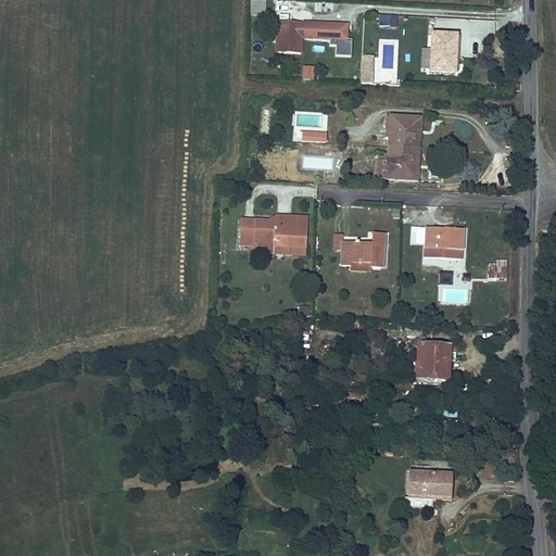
[(301,24),(300,42),(313,42),(314,12),(289,11),(289,23),(301,24)]
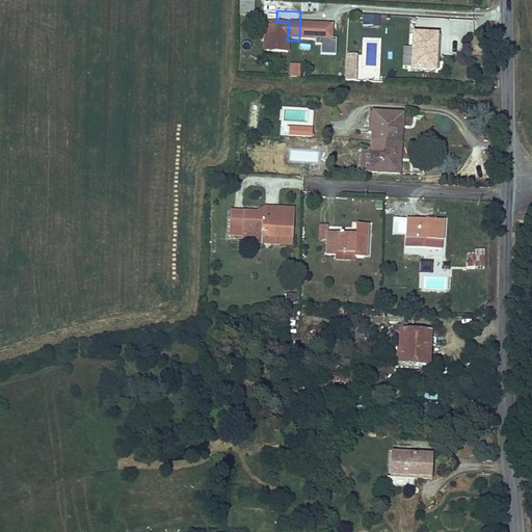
[(362,26),(380,26),(379,15),(362,15),(362,26)]
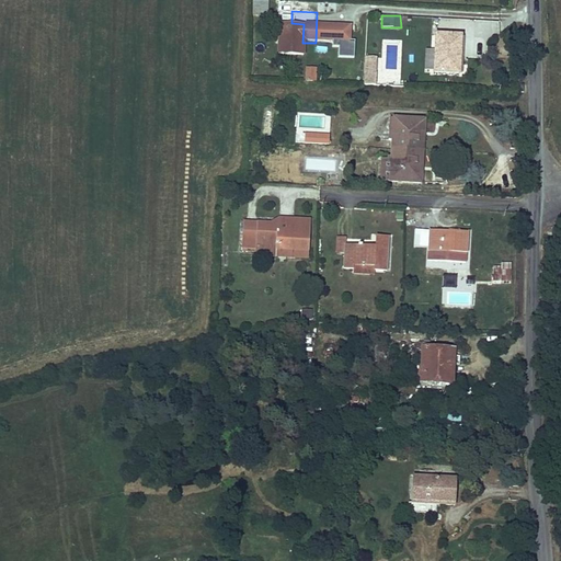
[(292,23),(290,42),(302,43),(304,24),(292,23)]
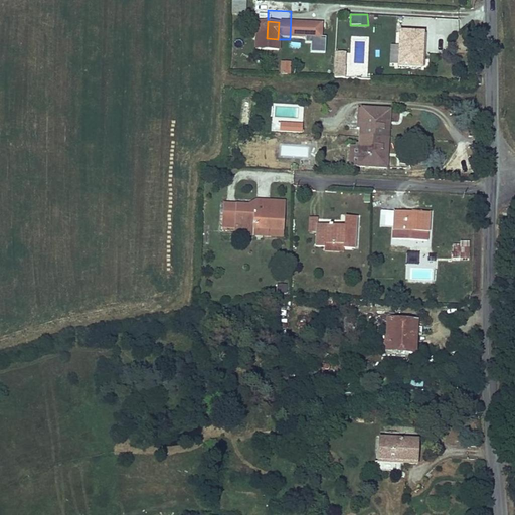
[(428,24),(405,22),(403,56),(427,57),(428,24)]
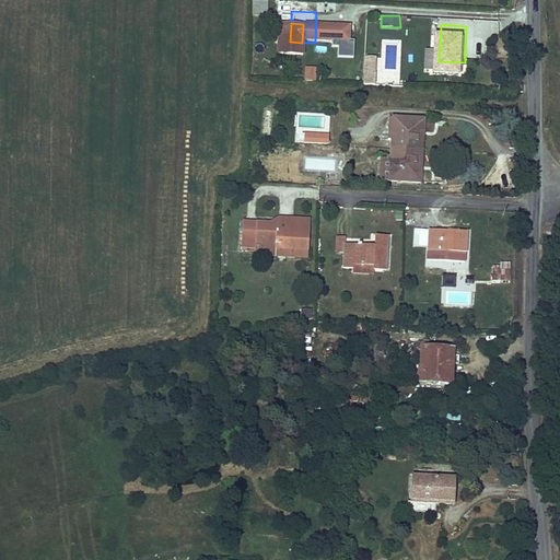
[(363,56),(362,85),(375,85),(376,57),(363,56)]
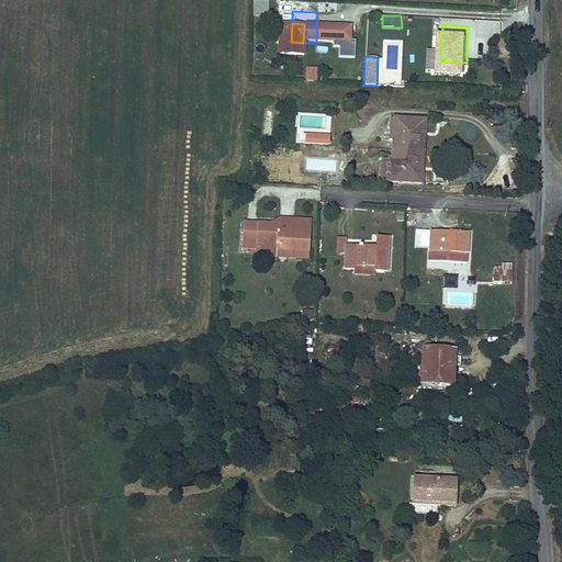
[(317,82),(317,68),(305,68),(305,82),(317,82)]
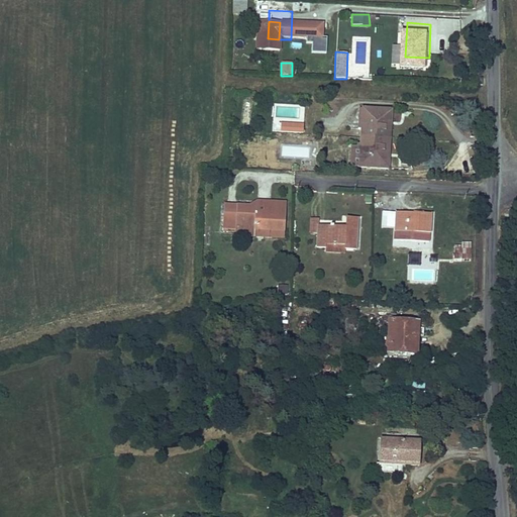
[(368,127),(395,129),(397,102),(369,100),(368,127)]
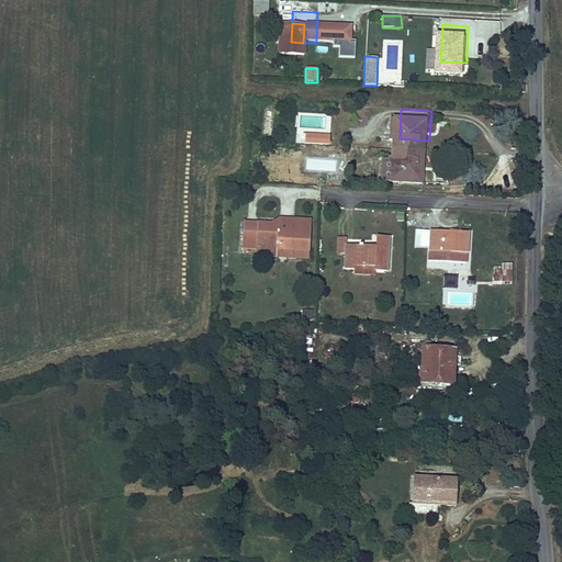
[(329,145),(329,135),(305,133),(304,144),(329,145)]
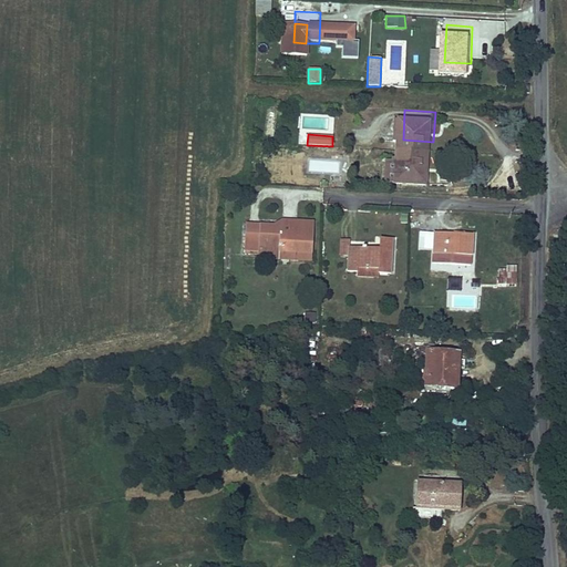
[(433,142),(403,140),(403,148),(402,171),(401,173),(431,175),(433,142)]
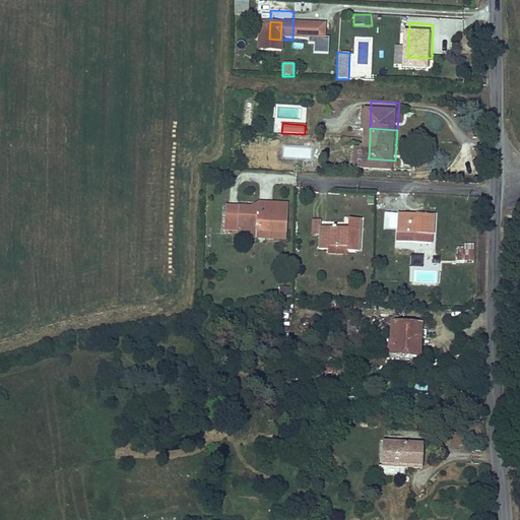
[(369,156),(370,136),(361,136),(361,156),(369,156)]
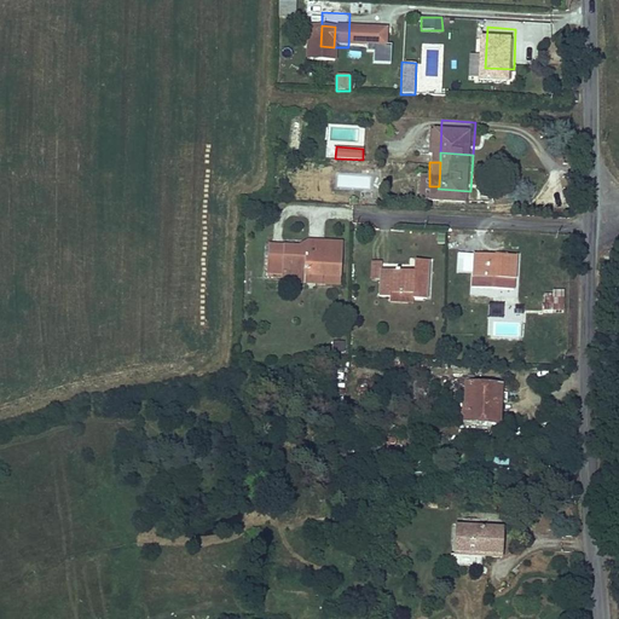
[(276,239),(275,266),(288,266),(288,261),(308,262),(308,267),(345,268),(346,235),(311,233),(310,239),(276,239)]
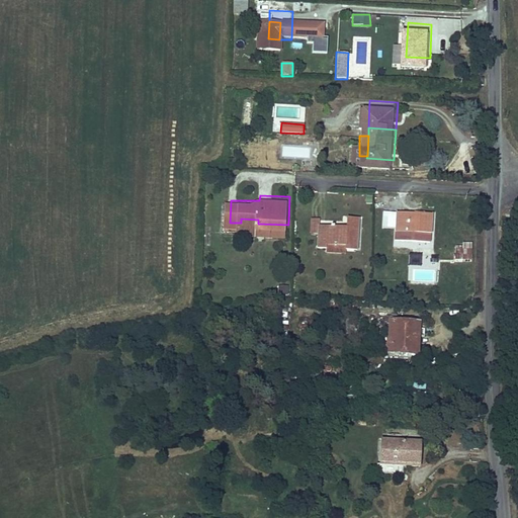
[(436,206),(403,204),(403,227),(436,228),(436,206)]
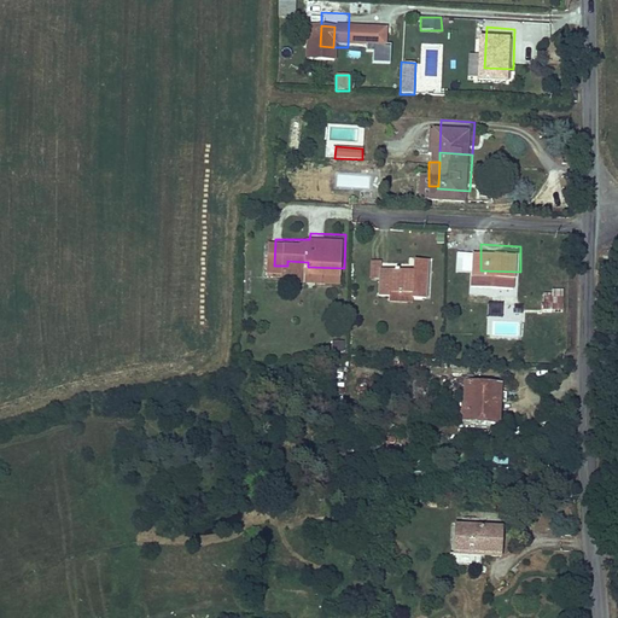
[(396,284),(415,284),(415,290),(430,290),(432,252),(418,251),(417,264),(384,263),(385,256),(373,256),(372,273),(384,274),(384,289),(395,290),(396,284)]
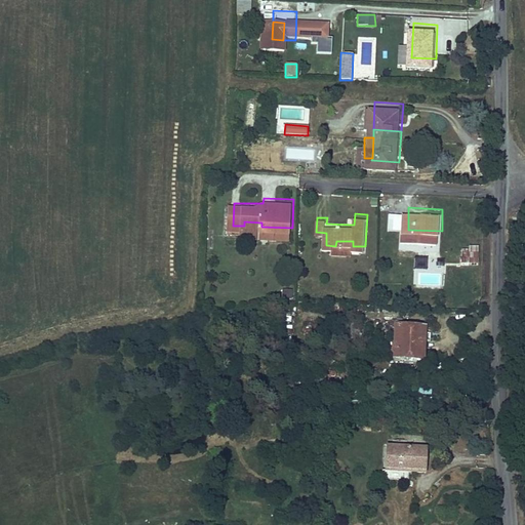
[(336,241),(335,246),(335,249),(352,250),(353,246),(353,241),(336,241)]
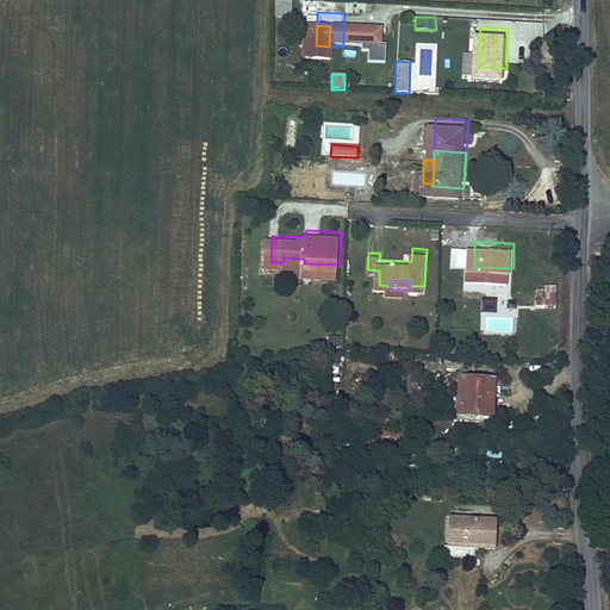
[(534,306),(555,307),(556,288),(535,287),(534,306)]
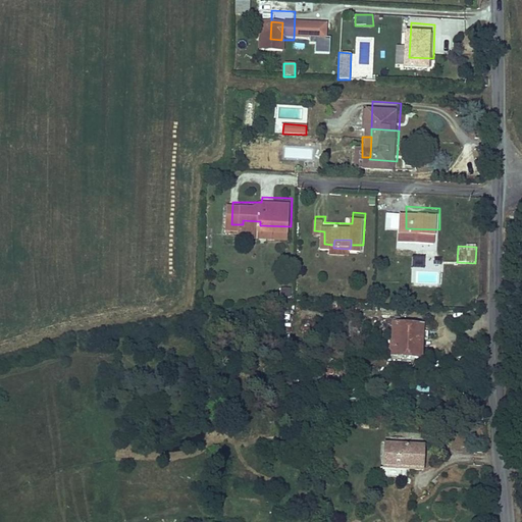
[(280,297),(290,299),(291,290),(281,289),(280,297)]
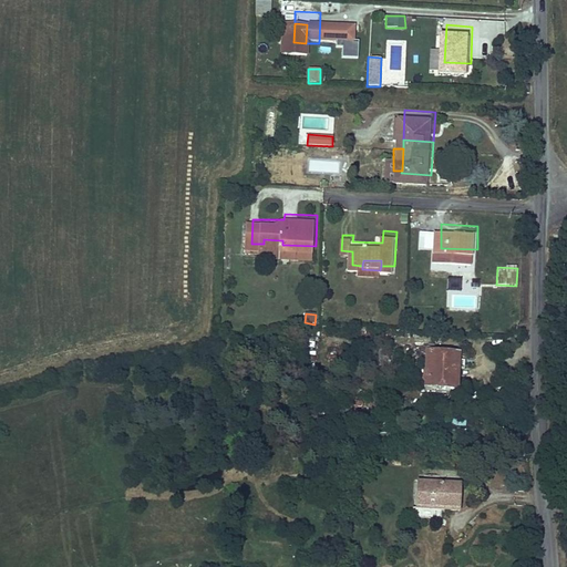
[(462,348),(435,347),(434,380),(462,381),(462,348)]
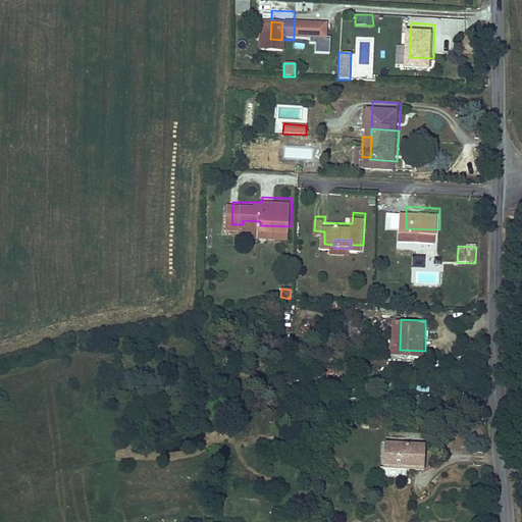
[(392,442),(390,466),(427,468),(427,445),(392,442)]
